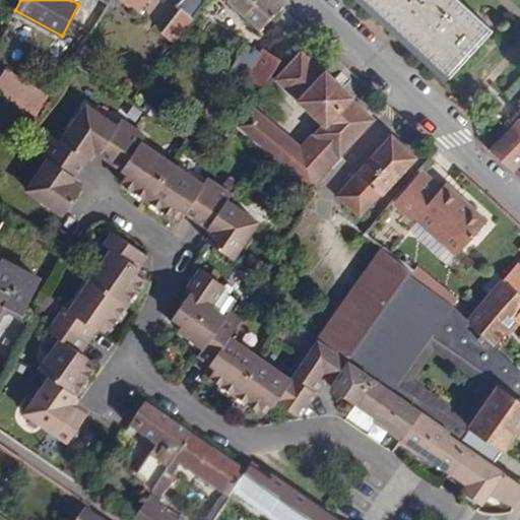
[(120,0),(137,14),(148,0),(120,0)]
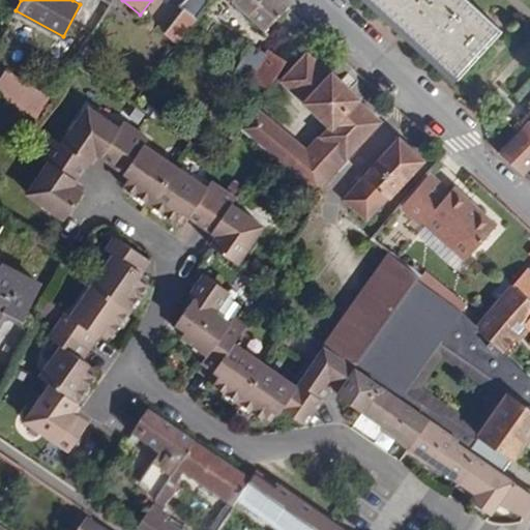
[(184,0),(159,30),(177,43),(210,0),(184,0)]
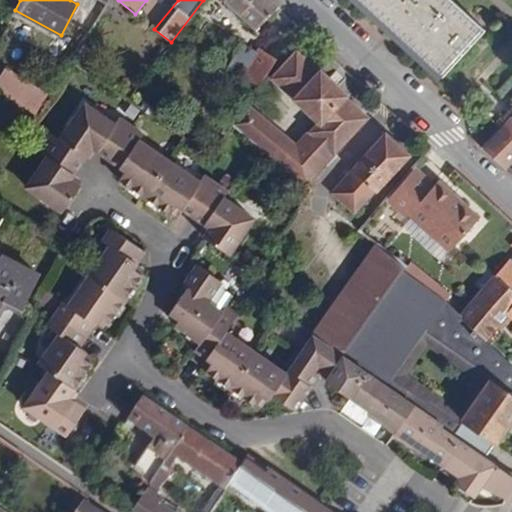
[(272,0),(225,0),(256,29),(278,5),(272,0)]
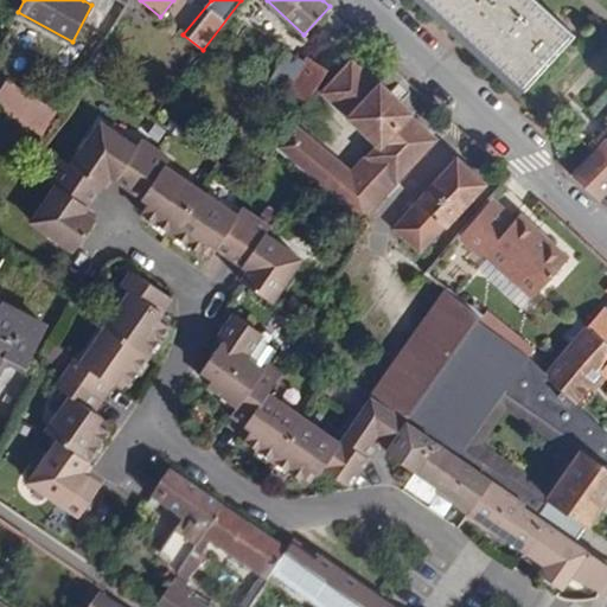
[(426,0),(523,89),(573,34),(534,0),(426,0)]
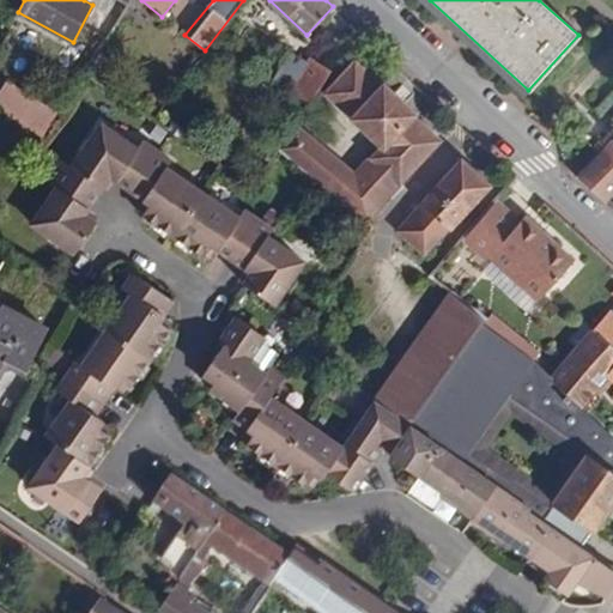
[(310,102),(331,71),(311,58),(307,62),(291,53),(271,84),(289,95),(292,91),(310,102)]
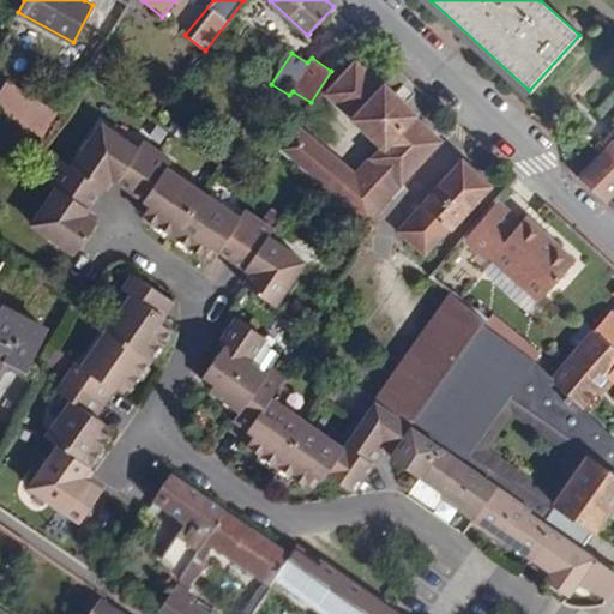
[(101,80),(113,62),(101,54),(90,73),(101,80)]
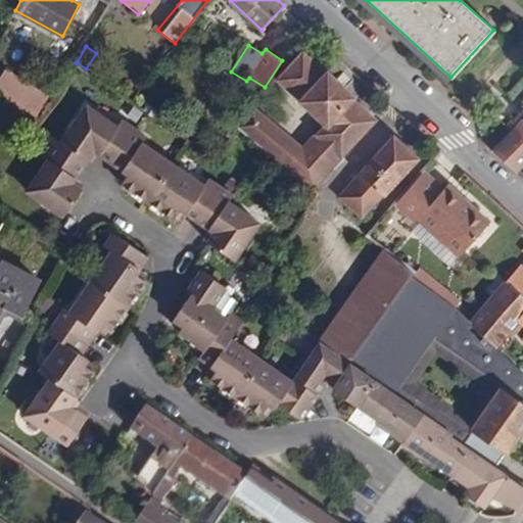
[(342,159),(378,123),(328,70),(325,73),(302,51),(276,80),(324,127),(316,135),(342,159)]
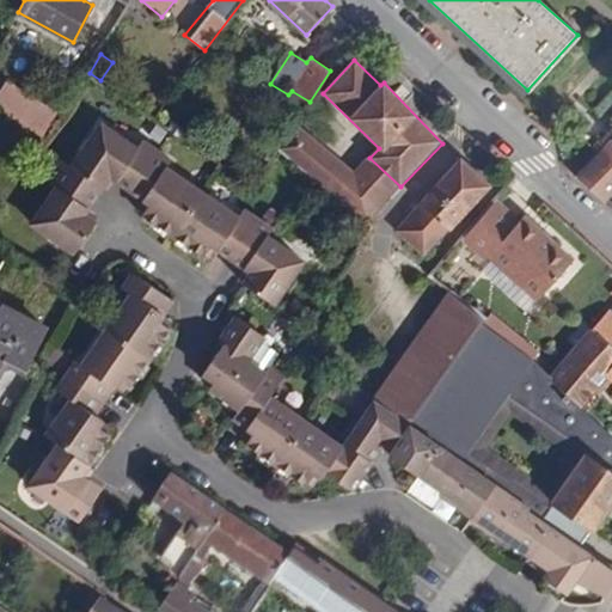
[(7,81),(0,91),(0,110),(42,139),(56,114),(7,81)]
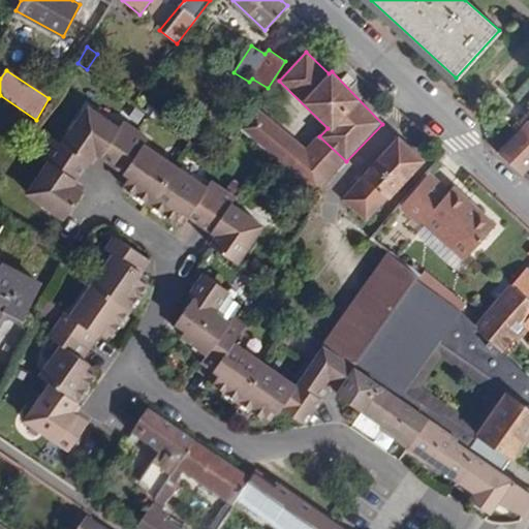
[(256,106),(241,130),(317,193),(340,169),(314,146),(309,152),(256,106)]
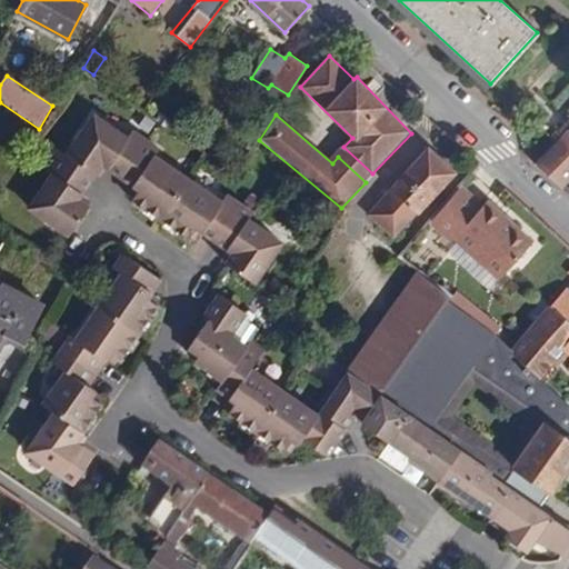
[(95,116),(67,156),(97,176),(102,168),(119,180),(146,140),(132,130),(128,139),(95,116)]
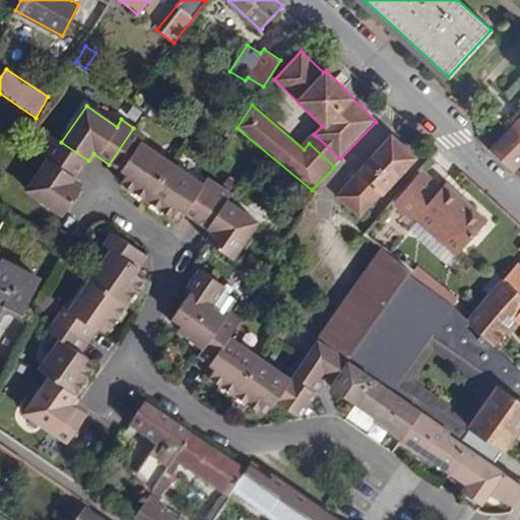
[(489,150),(513,172),(519,164),(519,116),(507,130),(489,150)]
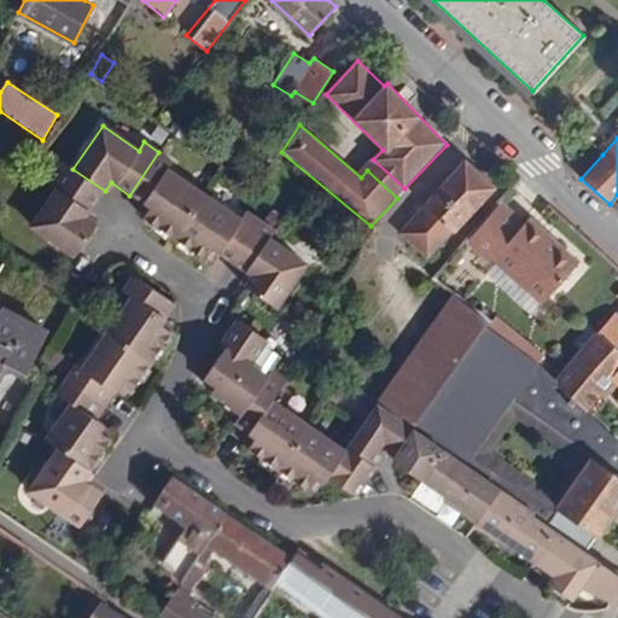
[(173,163),(158,152),(129,196),(152,210),(144,221),(176,243),(208,198),(168,170),(173,163)]
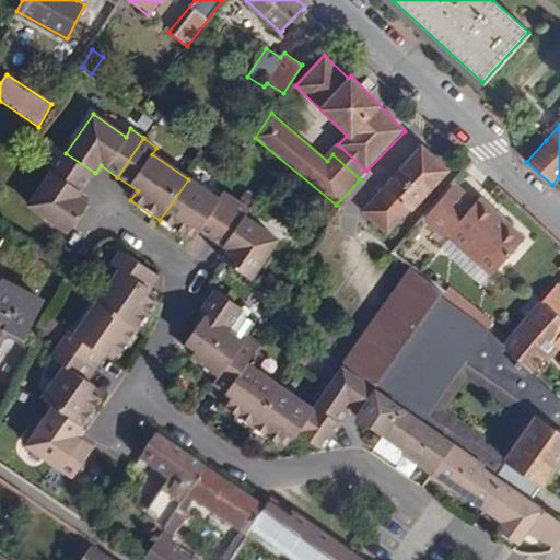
[(95,173),(66,153),(57,146),(44,166),(53,172),(28,206),(67,232),(88,203),(79,196),(95,173)]
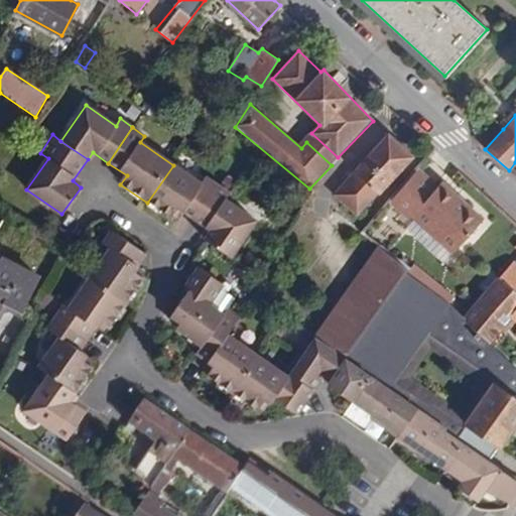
[(380,196),(413,159),(389,135),(335,196),(357,217),(379,194),(380,196)]
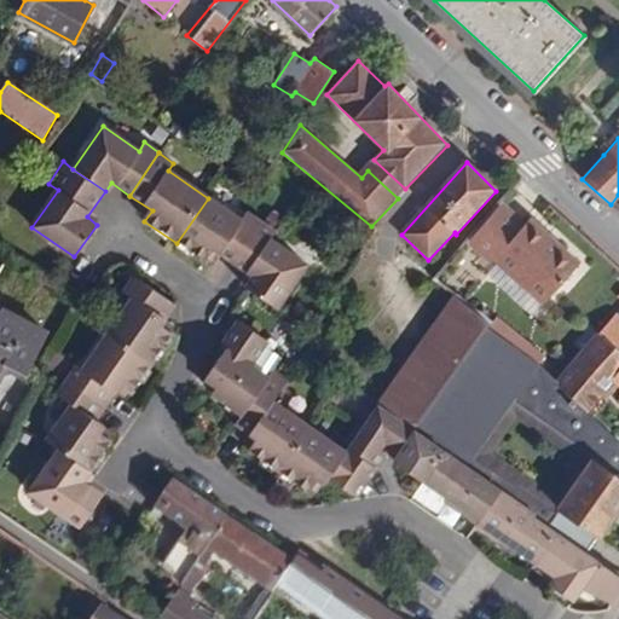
[(241,221),(208,198),(177,243),(207,264),(215,252),(233,265),(262,221),(248,212),(241,221)]
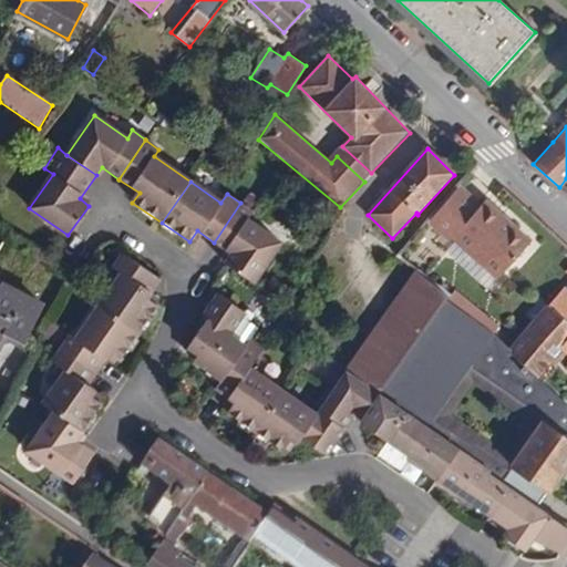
[(478,205),(459,186),(428,222),(449,240),(453,238),(497,278),(526,245),(500,223),(504,217),(484,199),(478,205)]
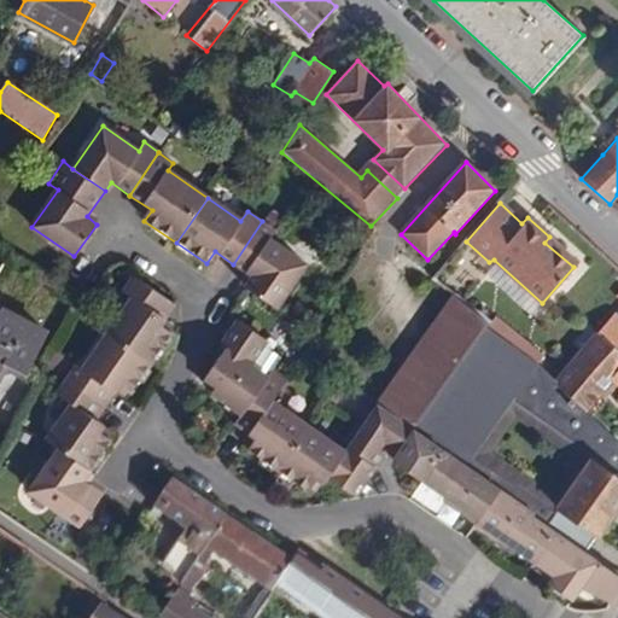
[(277,231),(262,221),(233,264),(250,275),(244,285),(278,308),(309,263),(270,238),(277,231)]
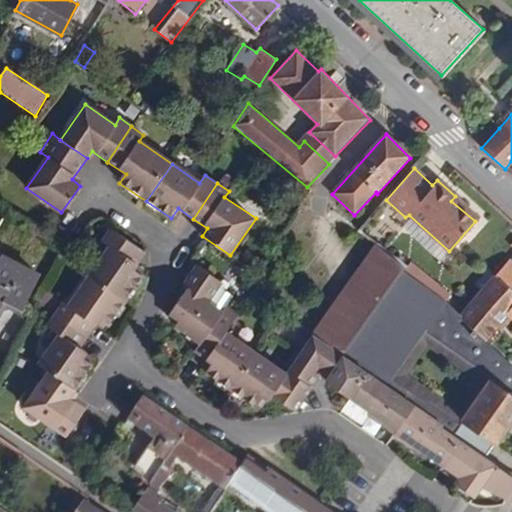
[(479,217),(455,196),(451,201),(475,221),(479,217)]
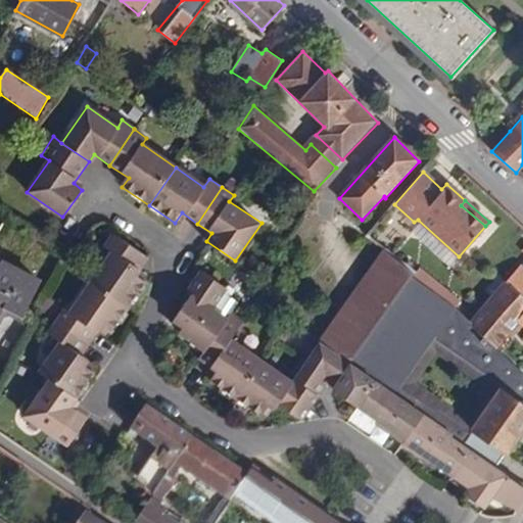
[(92,282),(129,308),(147,284),(137,277),(149,258),(116,236),(106,249),(112,253),(92,282)]
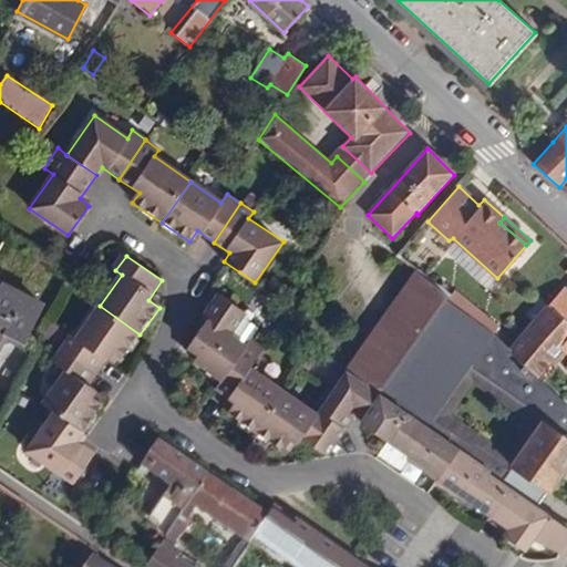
[(449,295),(420,272),(346,370),(379,393),(449,295)]
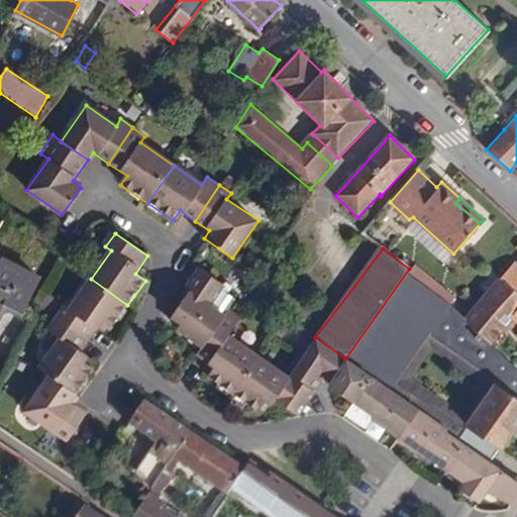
[(516,255),(498,279),(516,294),(516,255)]
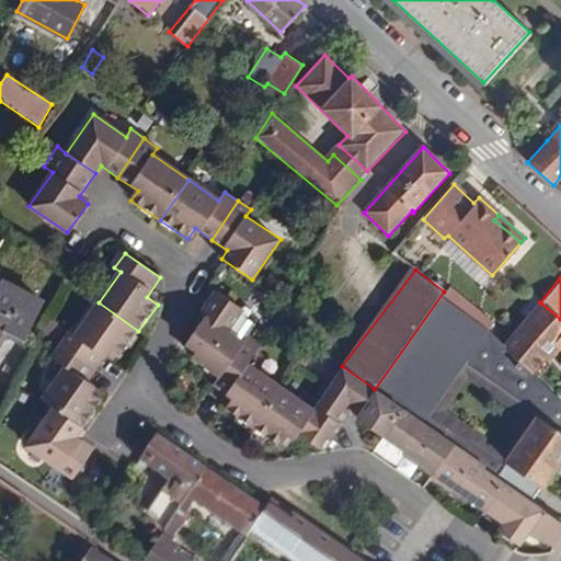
[(0,338),(4,329),(23,340),(43,301),(1,279),(0,282),(0,338)]
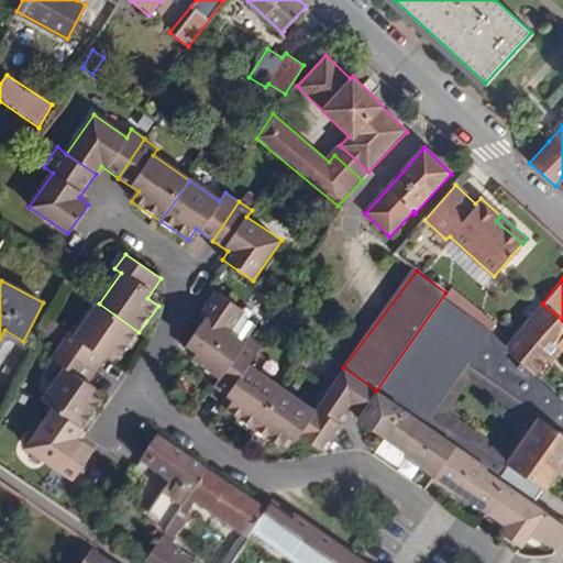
[(544,488),(562,461),(562,403),(543,383),(504,350),(445,293),(376,390),(405,410),(455,446),(507,484),(528,497),(537,485),(544,488)]
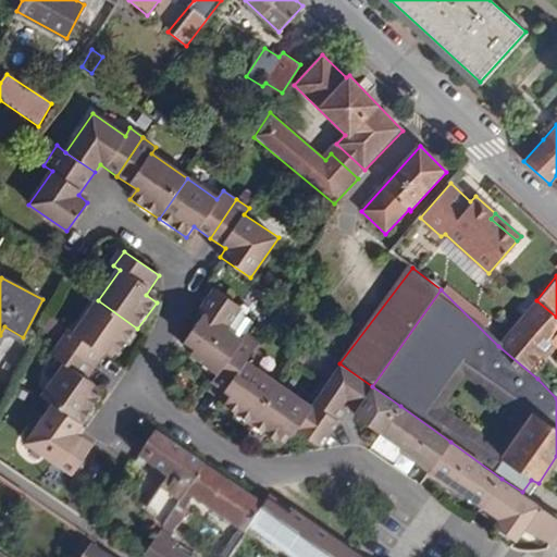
[(215,374),(245,334),(251,326),(234,313),(238,307),(214,291),(200,310),(203,313),(184,343),(195,350),(190,357),(215,374)]
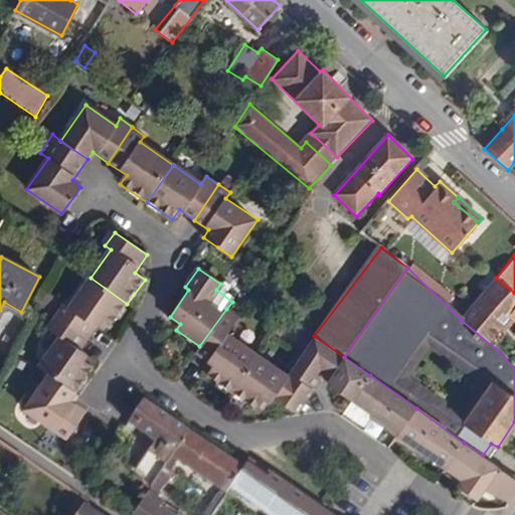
[(109,328),(127,304),(91,278),(69,308),(63,304),(55,316),(89,339),(100,322),(109,328)]
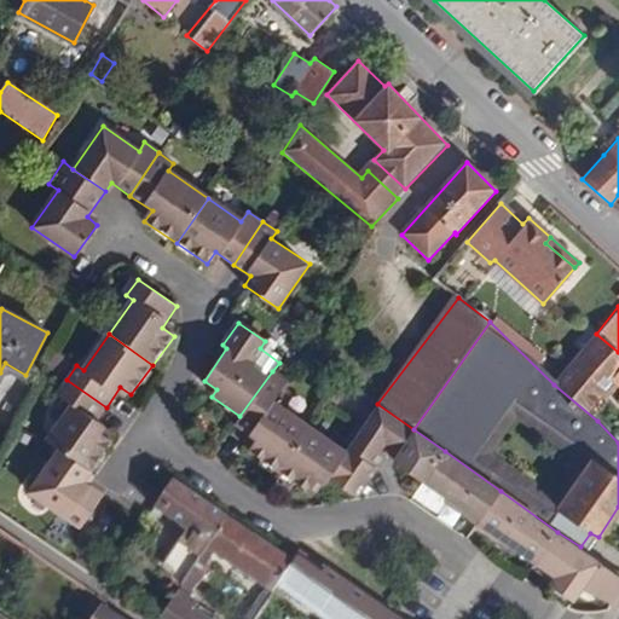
[(618,352),(596,334),(554,385),(597,421),(612,405),(602,395),(614,382),(618,386),(618,352)]
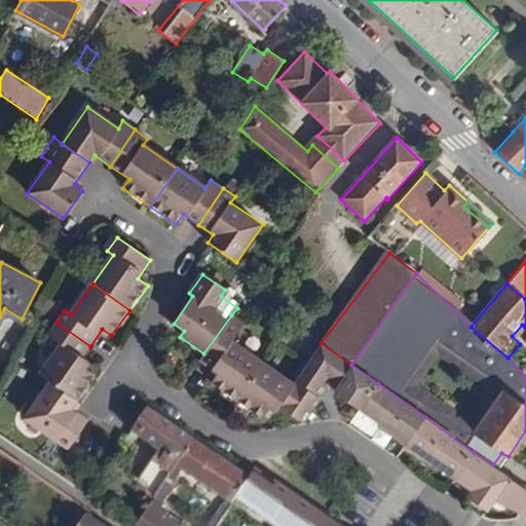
[(235,401),(262,363),(231,341),(243,325),(231,315),(203,353),(198,362),(216,374),(210,382),(235,401)]
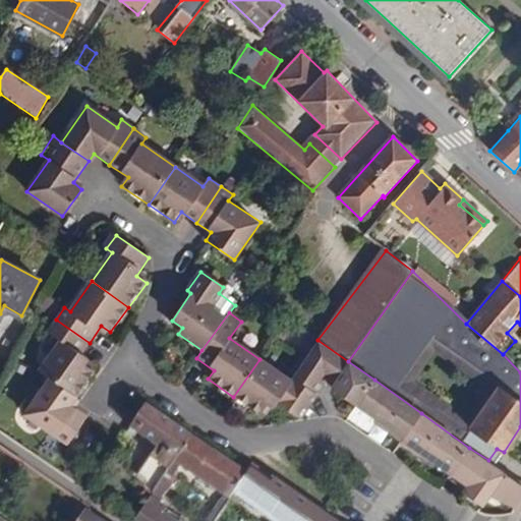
[(82,354),(90,343),(56,320),(47,332),(60,342),(40,370),(50,378),(76,395),(94,371),(84,365),(90,359),(82,354)]
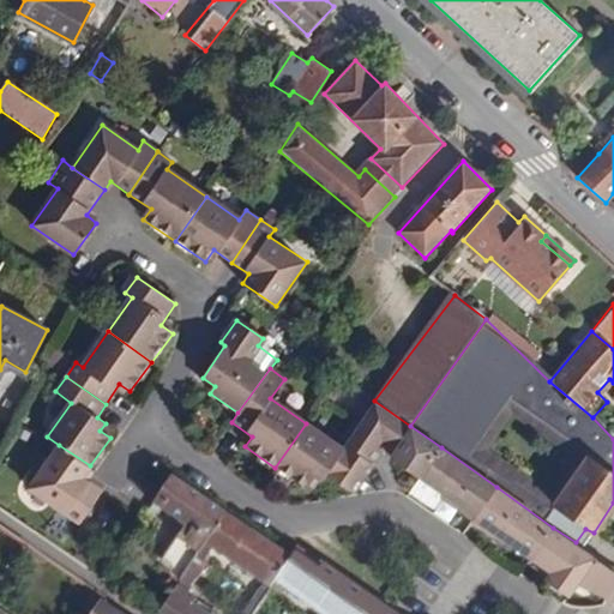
[(383,453),(420,479),(441,447),(410,426),(374,401),(347,444),(374,465),(383,453)]
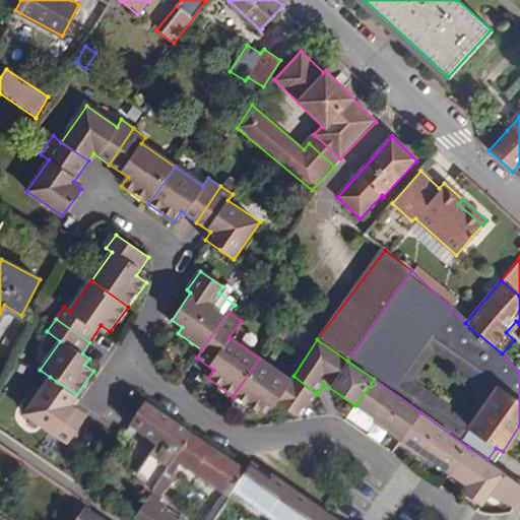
[(317,394),(294,376),(290,379),(259,359),(233,396),(259,413),(266,404),(271,407),(276,401),(301,418),(317,394)]
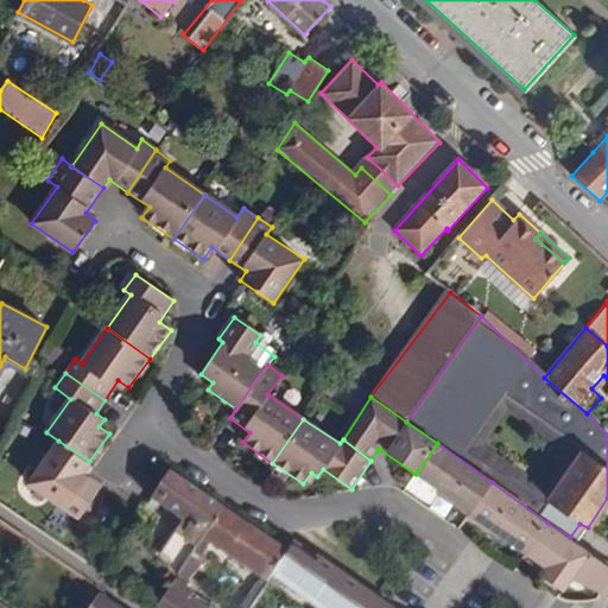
[(81,472),(89,461),(58,441),(27,485),(77,519),(101,485),(81,472)]
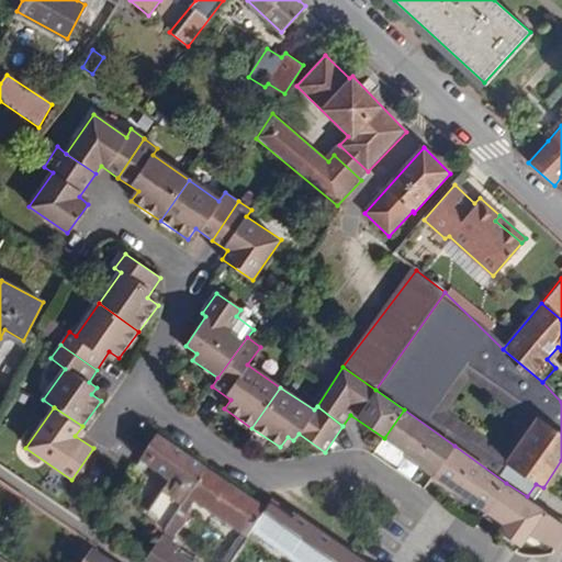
[(384,438),(436,473),(454,446),(404,409),(384,438)]
